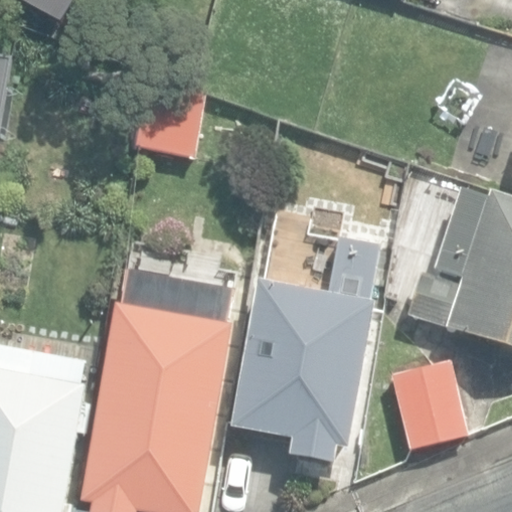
[(20,0),(59,21),(71,0),(20,0)]
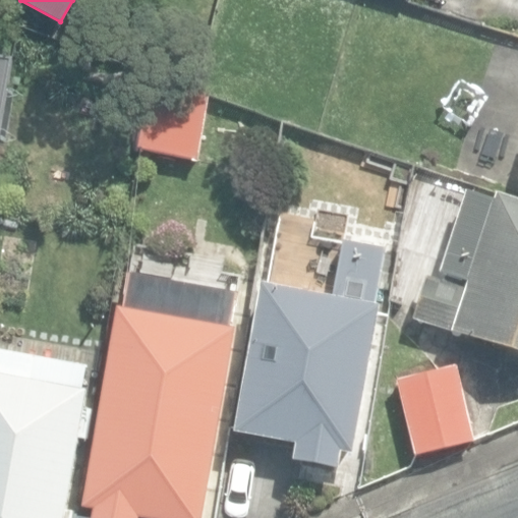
[(0,117),(10,54),(0,52),(0,117)]
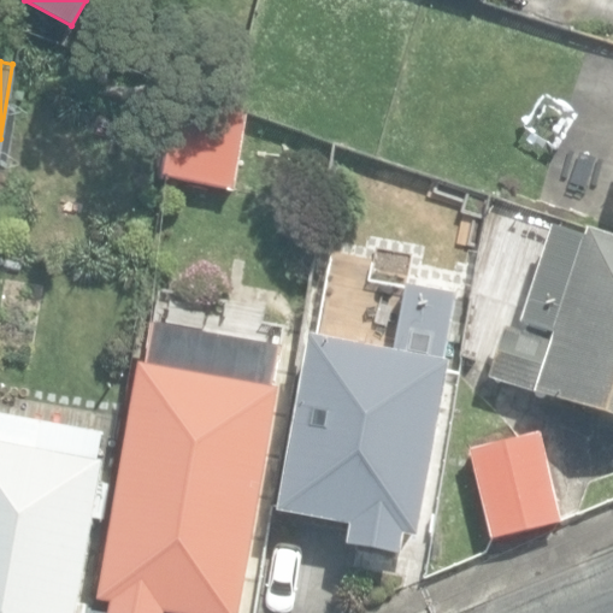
[(163,175),(233,187),(246,111),(176,99),(163,175)]
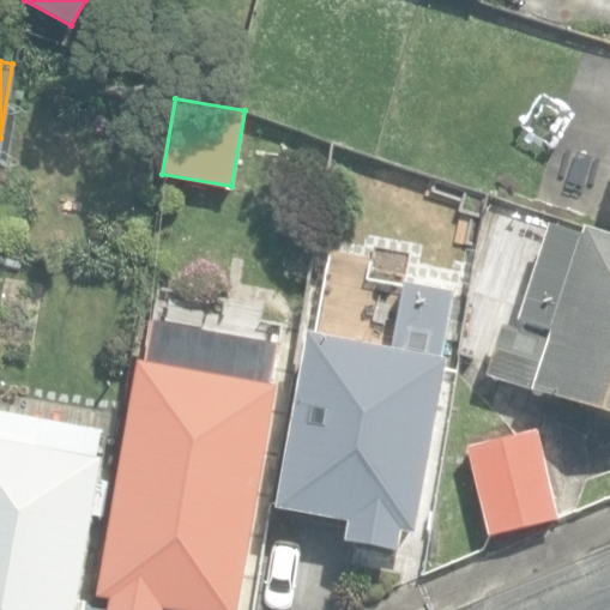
[(483,374),(609,416),(609,235),(584,227),(581,234),(548,222),(515,320),(524,324),(521,331),(500,324),(483,374)]
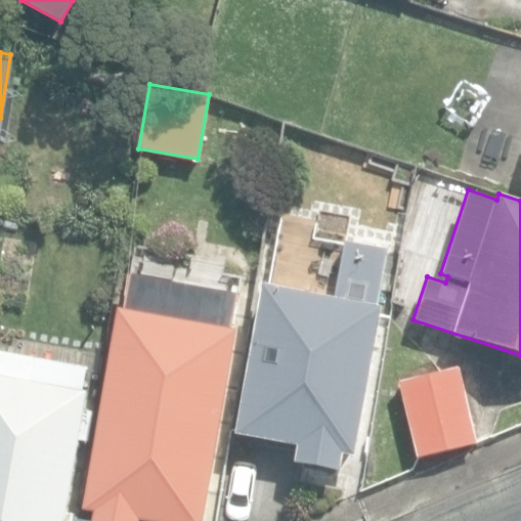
[(293,461),(338,470),(341,453),(351,454),(381,306),(374,305),(377,289),(388,291),(394,262),(383,260),(385,249),(344,241),(332,299),(265,286),(235,434),(296,446),(293,461)]
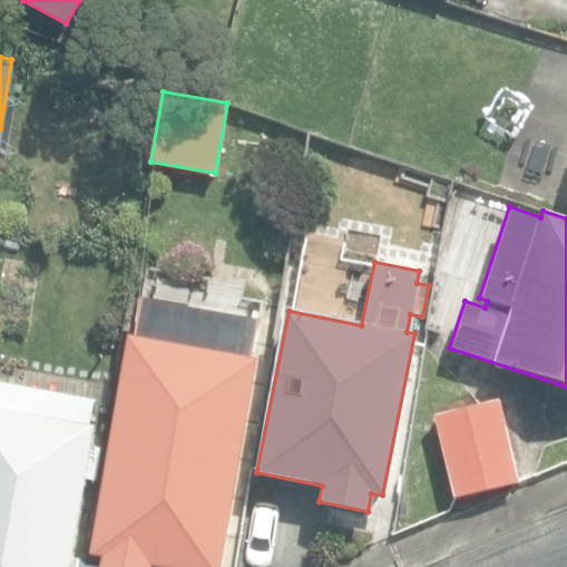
[(84,566),(152,566),(153,566),(156,566),(221,566),(257,358),(250,357),(255,325),(176,311),(174,323),(137,316),(134,335),(128,334),(88,556),(100,558),(99,566),(85,563),(84,566)]
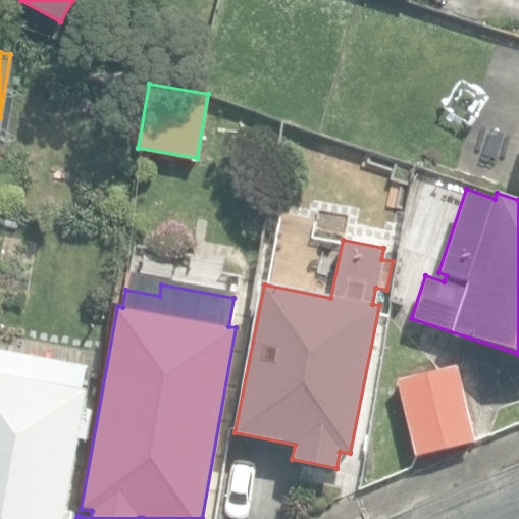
[(0,518),(63,518),(87,390),(32,379),(36,354),(0,348),(0,518)]
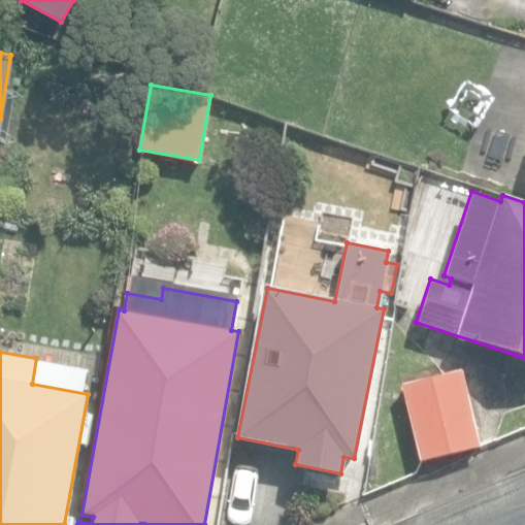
[(400,383),(418,459),(481,445),(464,368),(400,383)]
